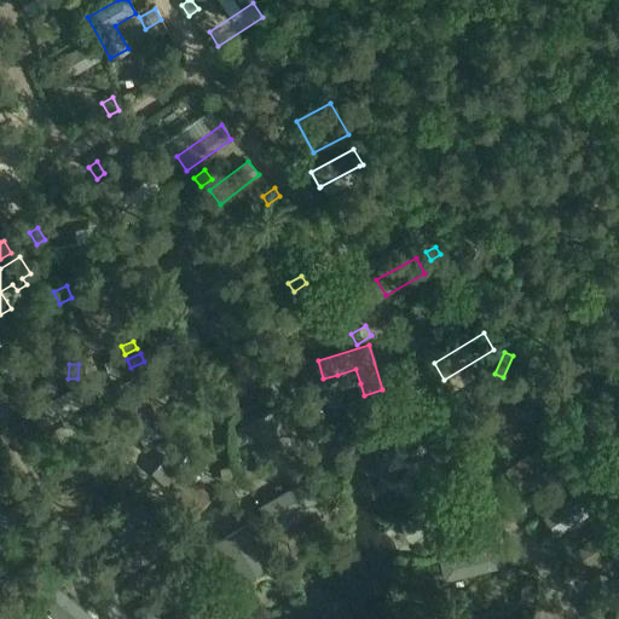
[(146,440),(165,432),(139,377),(121,386),(146,440)]
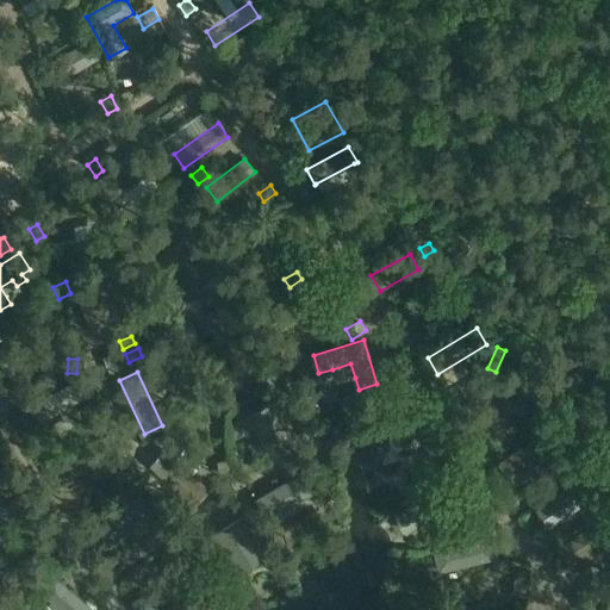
[(520,379),(509,385),(512,391),(520,393),(527,390),(520,379)]
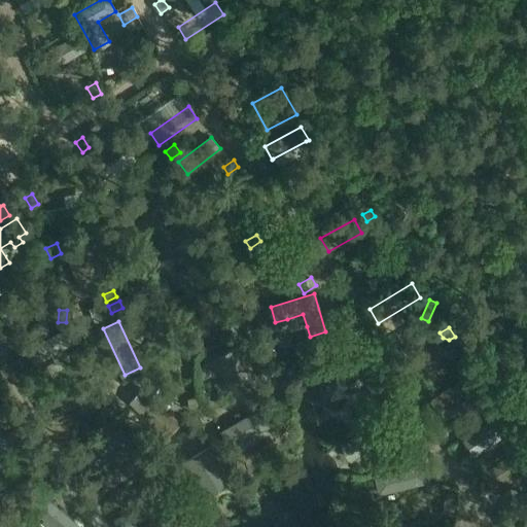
[(264,345),(260,352),(272,357),(275,350),(264,345)]
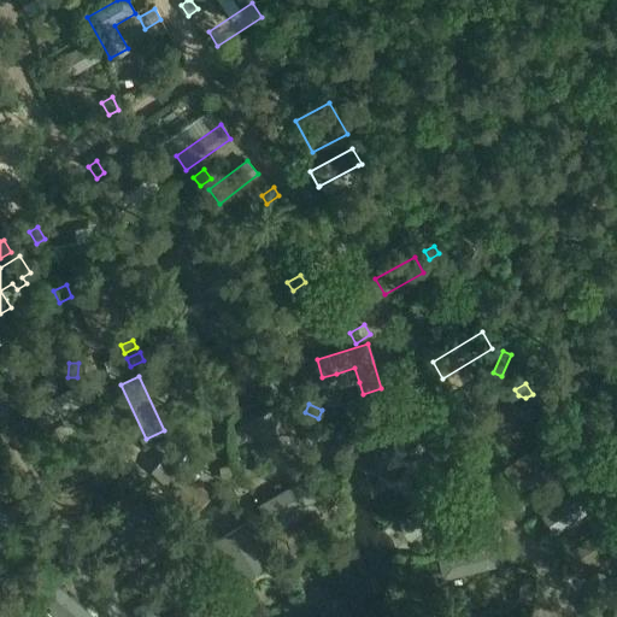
[(252,422),(277,463),(304,446),(278,405),(252,422)]
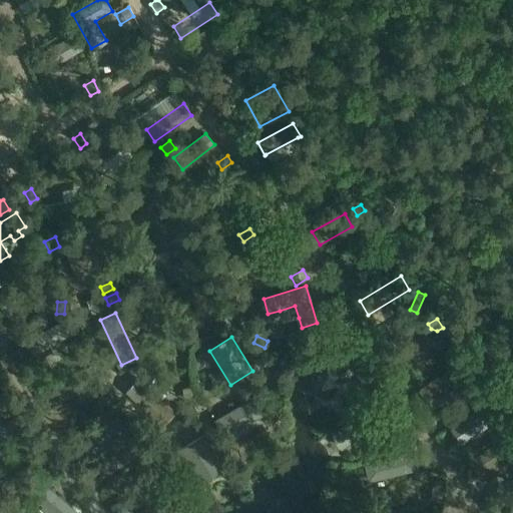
[(321,390),(322,387),(329,371),(339,375),(342,370),(352,375),(358,361),(324,344),(306,383),(321,390)]
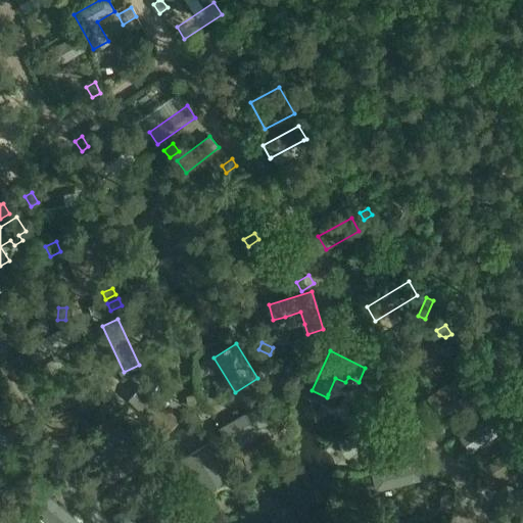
[(87,352),(83,365),(90,367),(95,355),(87,352)]
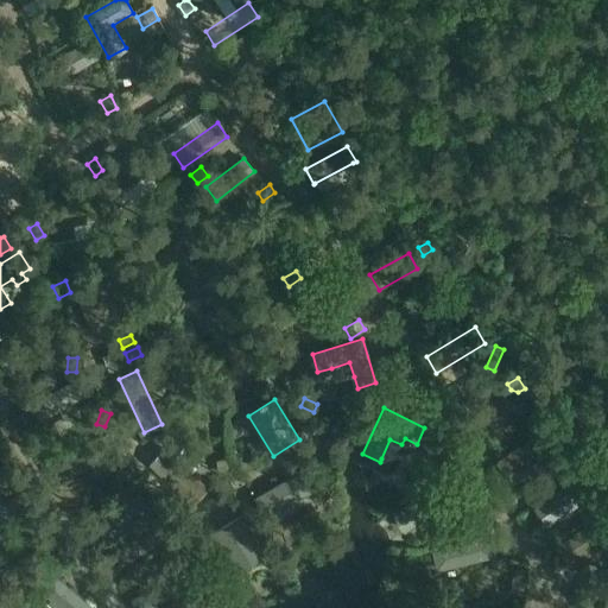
[(540,410),(525,420),(532,431),(549,420),(540,410)]
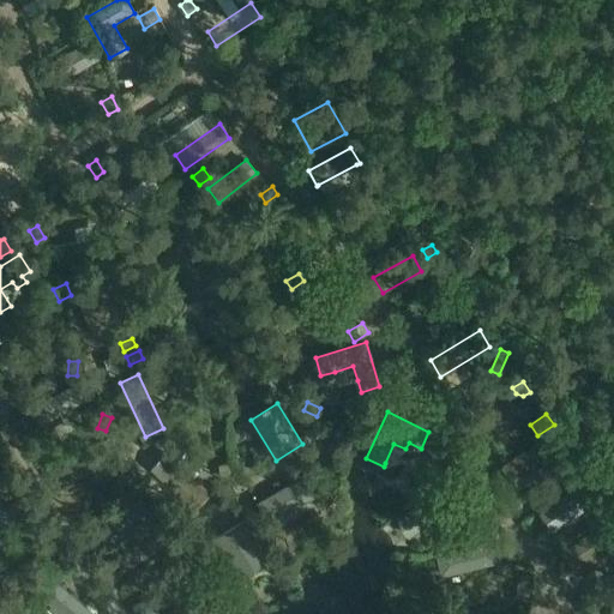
[(314,438),(311,431),(301,437),(306,444),(314,438)]
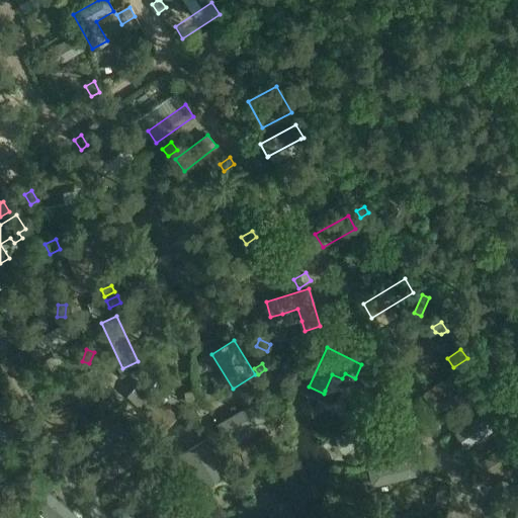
[(360,389),(367,392),(373,381),(366,377),(360,389)]
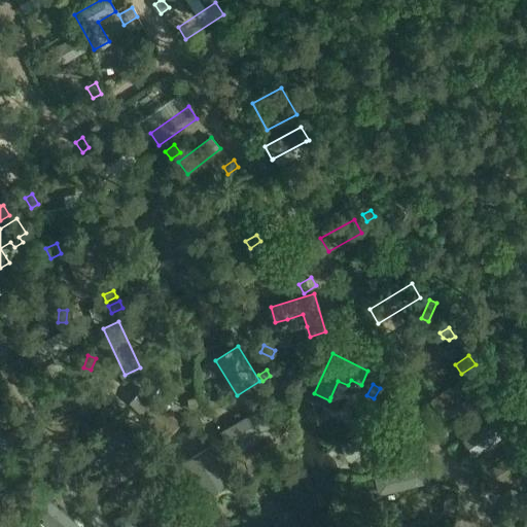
[(179,422),(143,388),(132,401),(167,435),(179,422)]
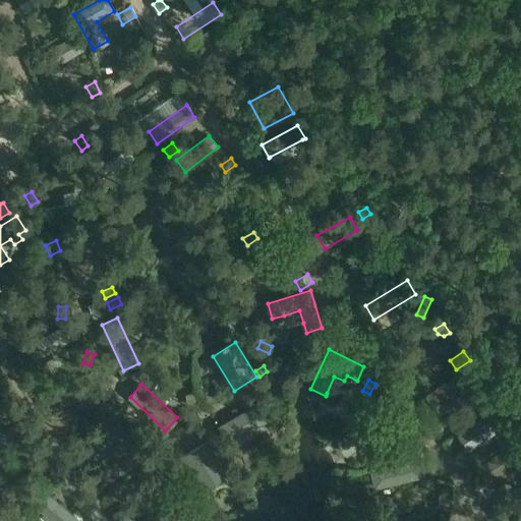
[(186,394),(189,406),(197,405),(194,393),(186,394)]
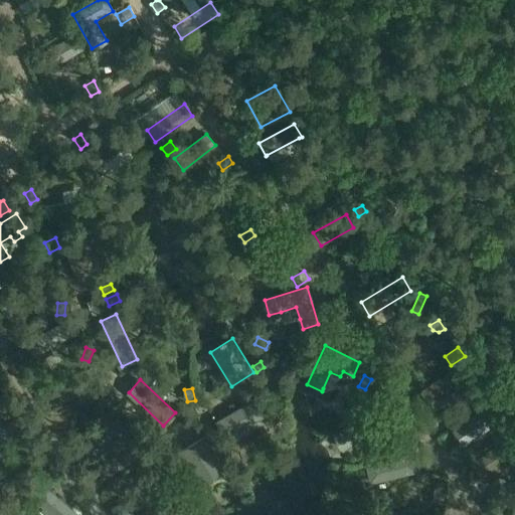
[(482,388),(475,394),(483,405),(490,399),(482,388)]
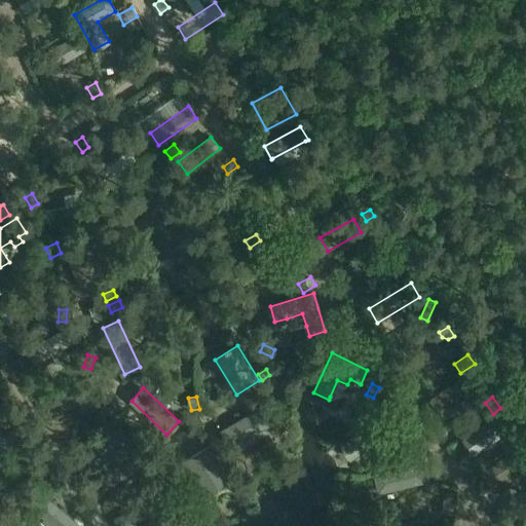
[(223,430),(231,445),(274,420),(266,406),(223,430)]
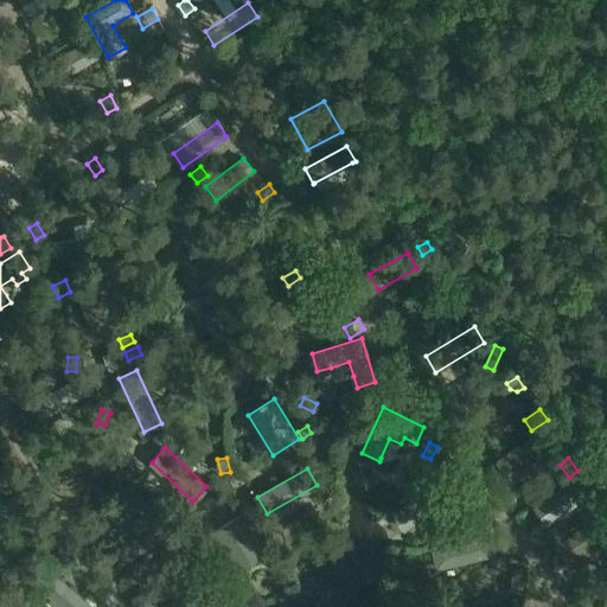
[(537,504),(547,519),(590,491),(580,474),(537,504)]
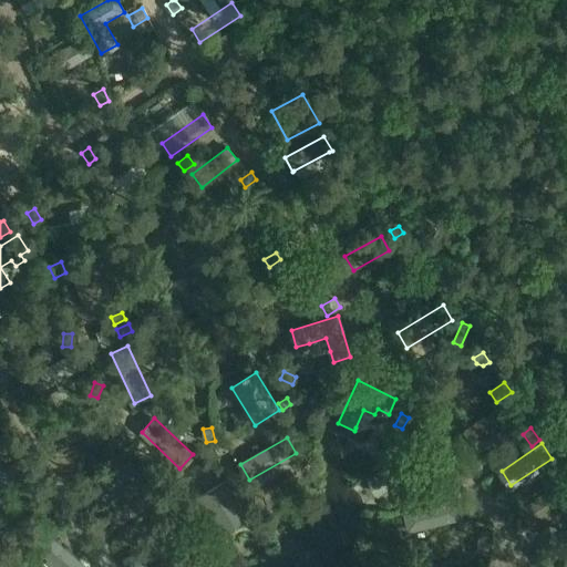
[(379,494),(419,467),(408,452),(368,478),(379,494)]
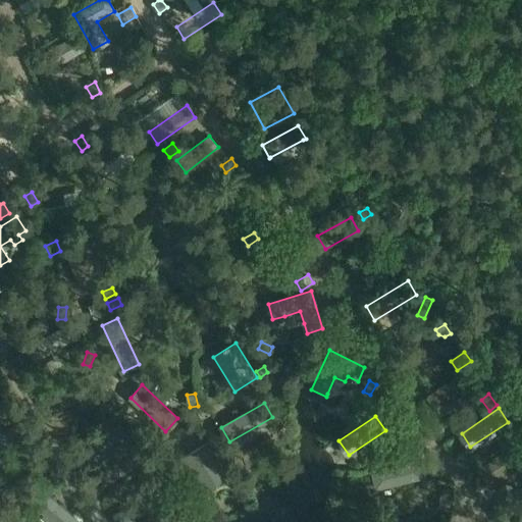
[(129,435),(127,436),(121,424),(83,444),(89,456),(111,445),(113,445),(116,451),(125,446),(128,452),(136,448),(129,435)]
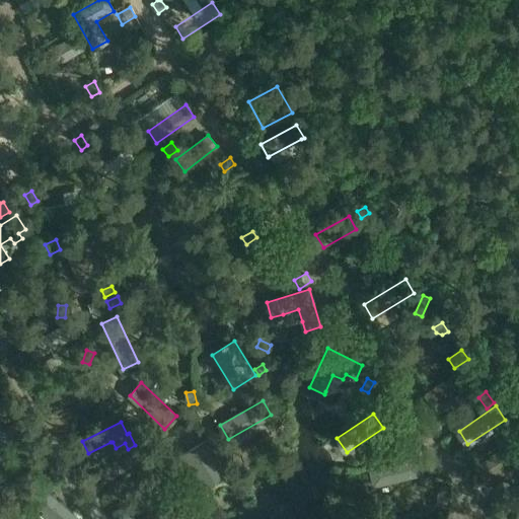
[(0,448),(21,440),(15,425),(0,431),(0,448)]
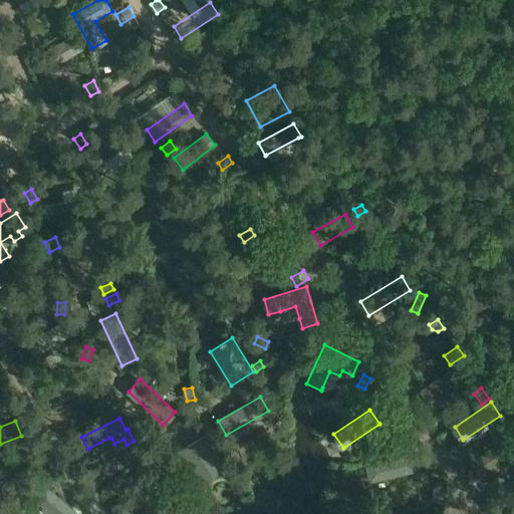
[(505,422),(495,429),(499,436),(509,429),(505,422)]
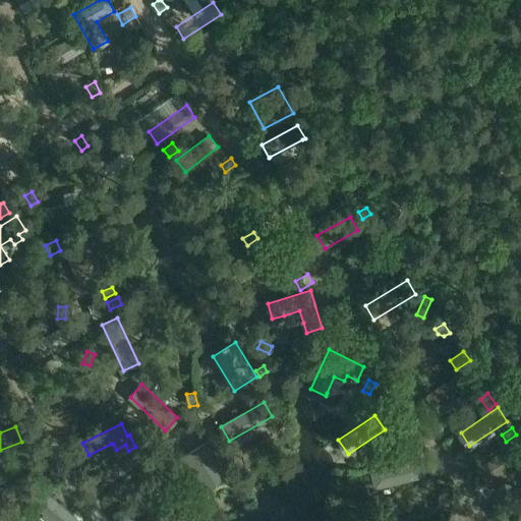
[(409,436),(410,447),(419,445),(418,433),(409,436)]
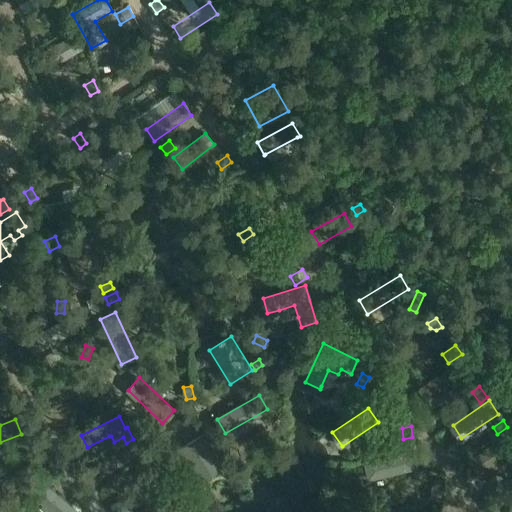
[(479,472),(511,450),(511,435),(510,433),(470,459),(479,472)]
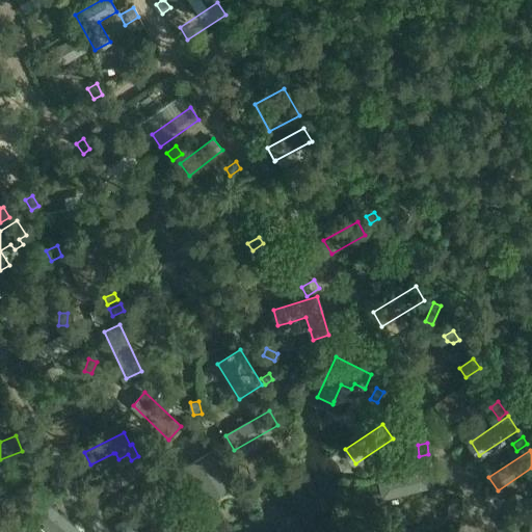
[(232,483),(213,451),(187,467),(206,499),(232,483)]
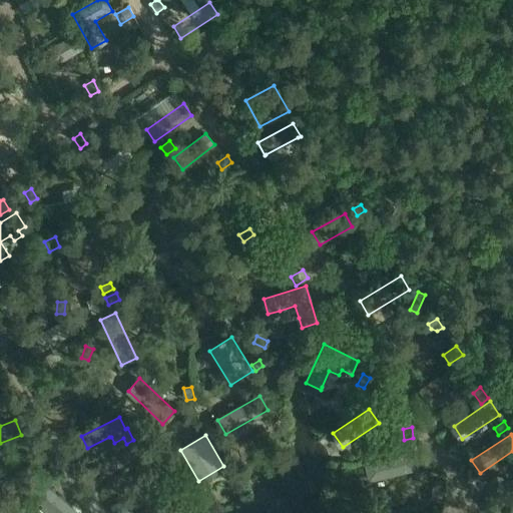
[(418,467),(414,452),(367,464),(371,479),(418,467)]
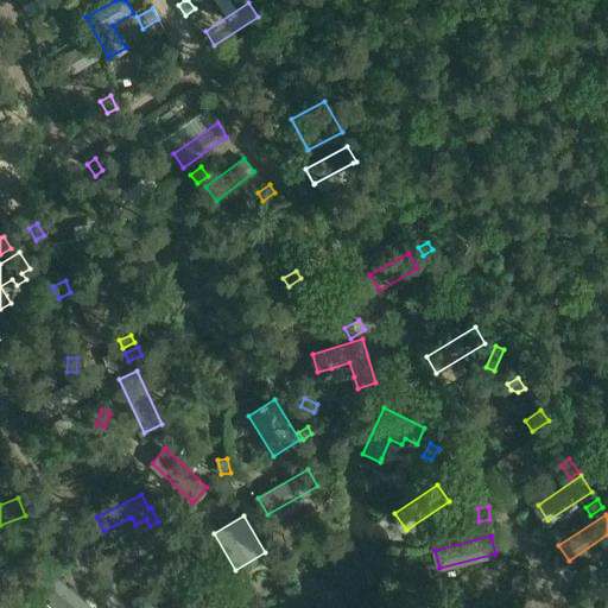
[(45,589),(54,597),(63,605),(67,607),(94,607),(56,576),(45,589)]
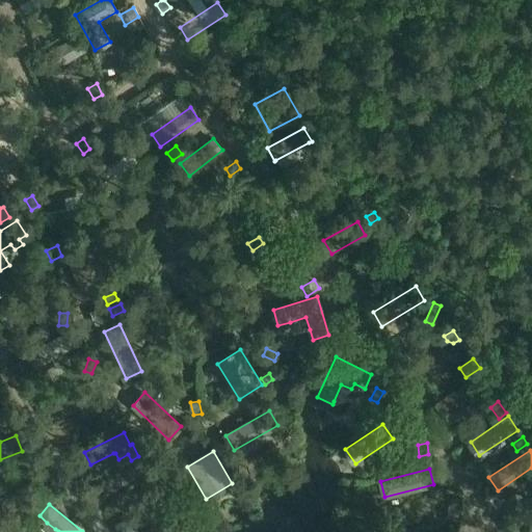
[(449,505),(447,517),(455,519),(457,507),(449,505)]
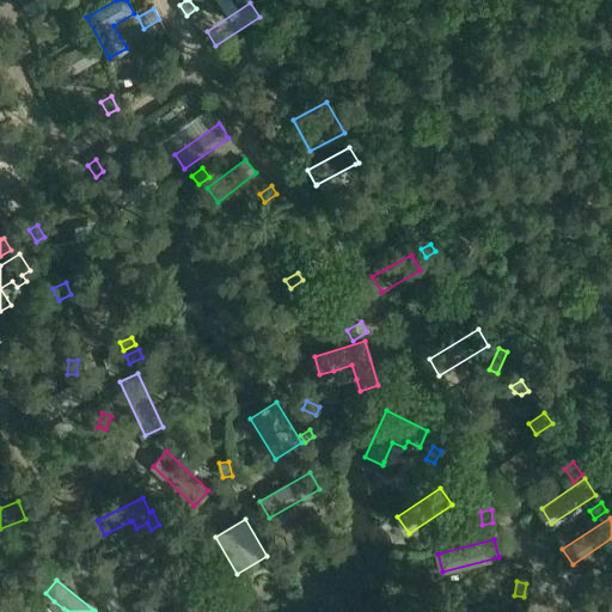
[(611,611),(611,582),(593,595),(604,611),(606,611),(607,611),(606,611),(611,611)]
